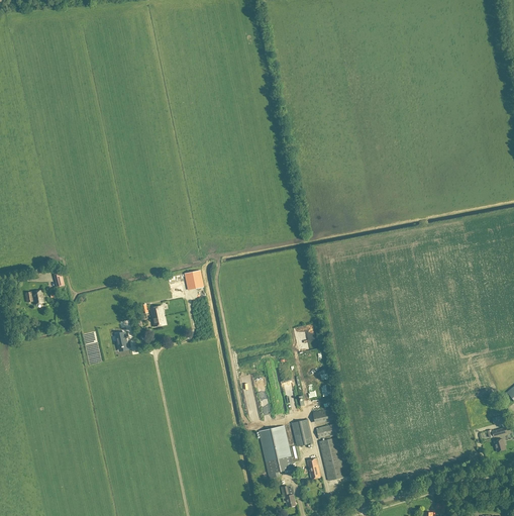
[(200,287),(197,270),(182,273),(185,290),(200,287)]
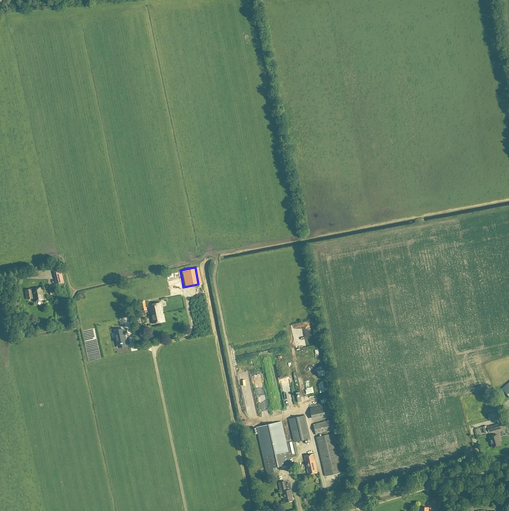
[(22,289),(24,299),(30,298),(31,301),(40,299),(38,286),(22,289)]
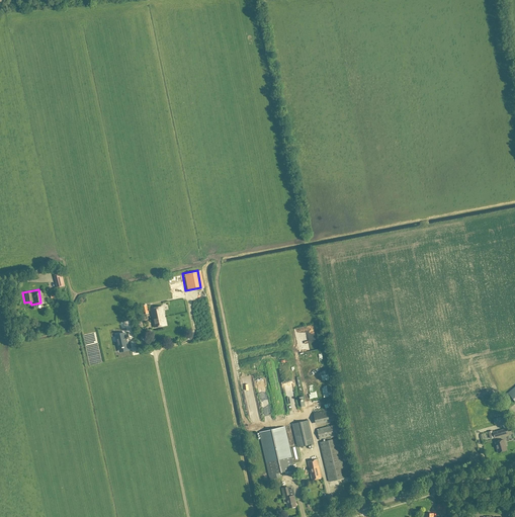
[(152,327),(163,325),(159,306),(148,308),(152,327)]
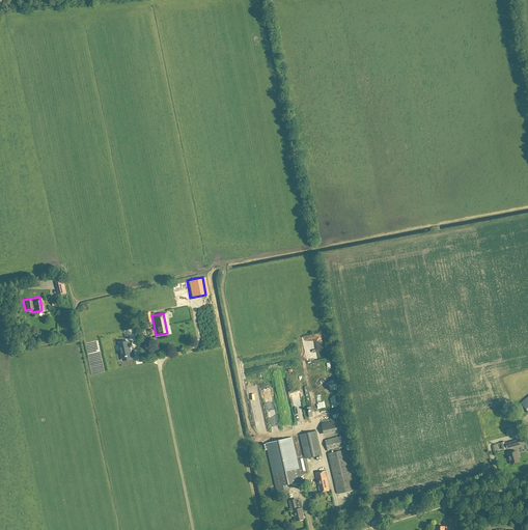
[(124,355),(128,354),(127,350),(128,350),(128,349),(127,349),(127,346),(127,345),(126,345),(124,341),(116,342),(119,356),(122,356),(124,356),(124,355)]
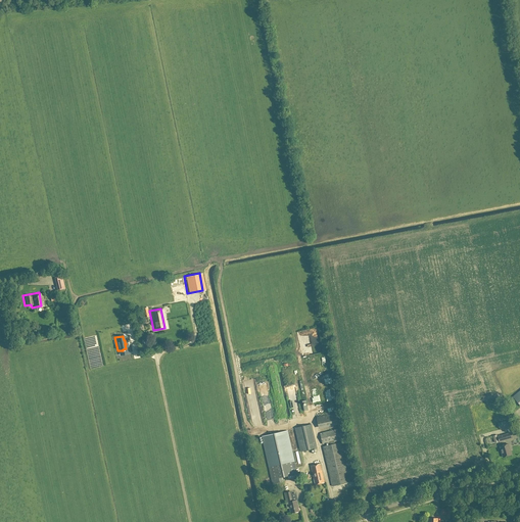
[(314,417),(316,428),(337,423),(335,412),(314,417)]
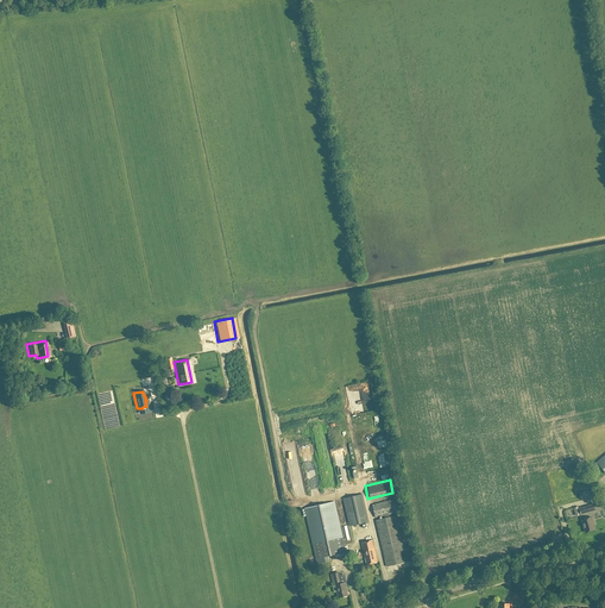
[(346,526),(365,521),(359,494),(339,497),(346,526)]
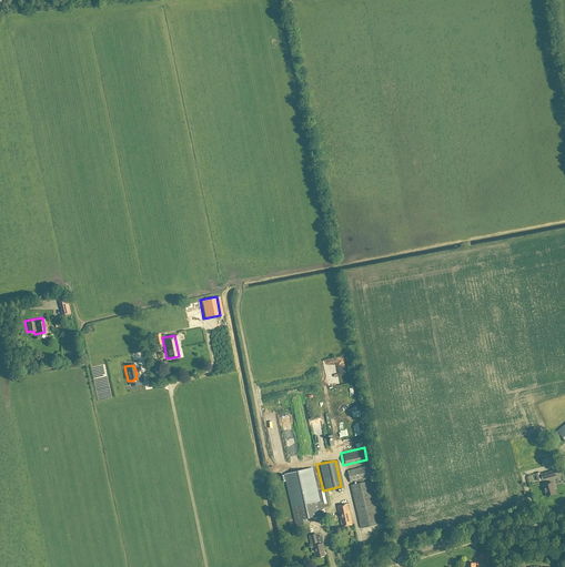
[(369,465),(344,469),(347,483),(371,477),(369,466),(369,465)]
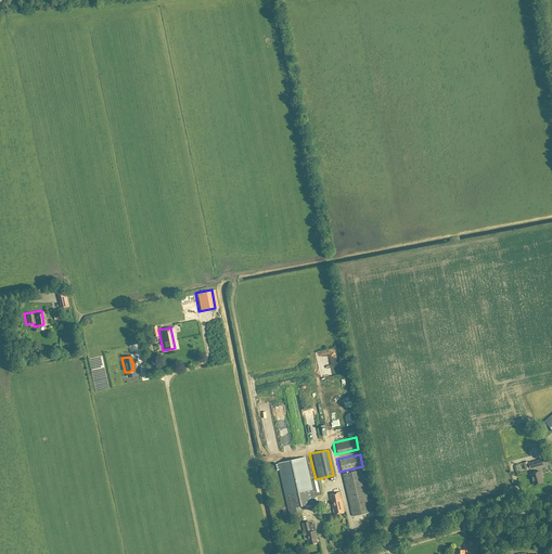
[(297,511),(296,505),(303,504),(312,502),(309,490),(302,456),(276,463),(282,494),(285,509),(286,513),(297,511)]
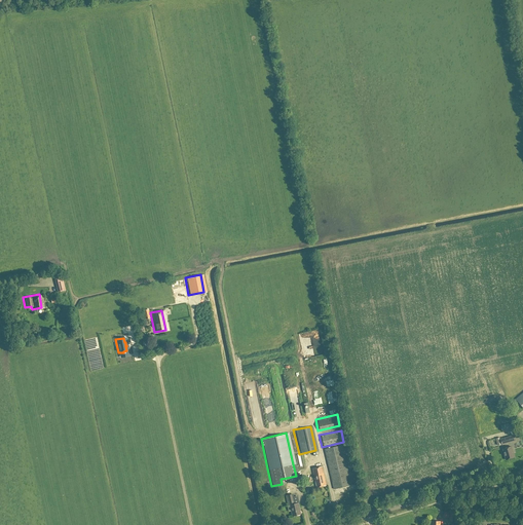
[(496,437),(492,438),(494,445),(498,444),(511,440),(510,435),(497,438),(496,437)]
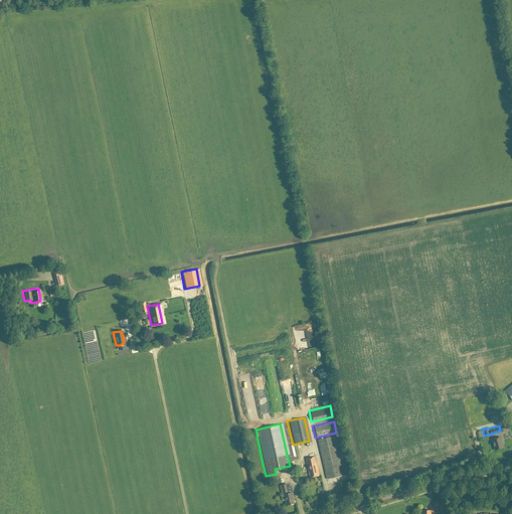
[(341,475),(341,473),(338,462),(332,436),(315,440),(324,479),(341,475)]
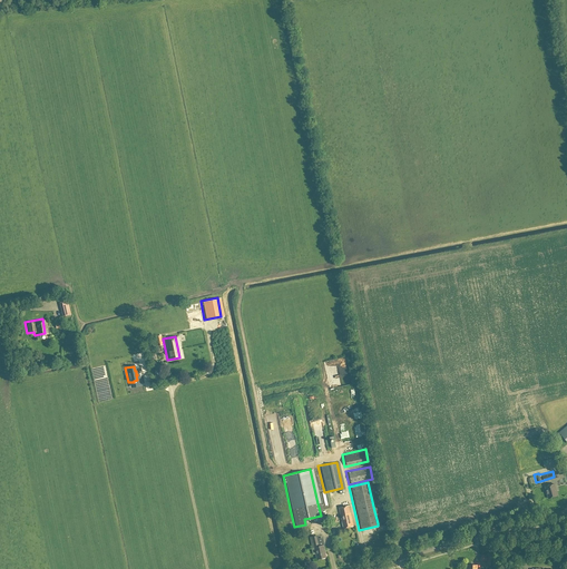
[(555,496),(551,483),(541,486),(545,498),(555,496)]
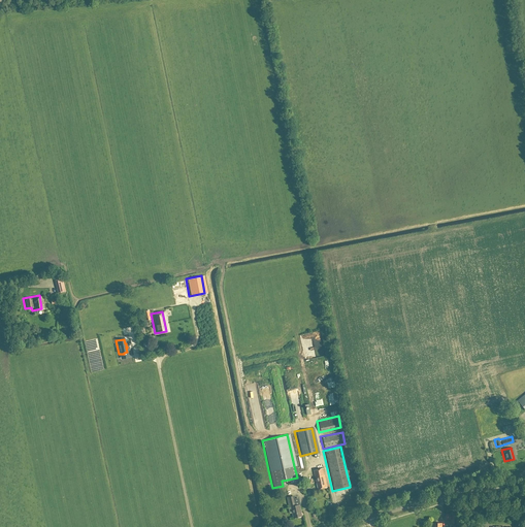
[(310,469),(312,474),(315,489),(324,487),(320,467),(310,469)]
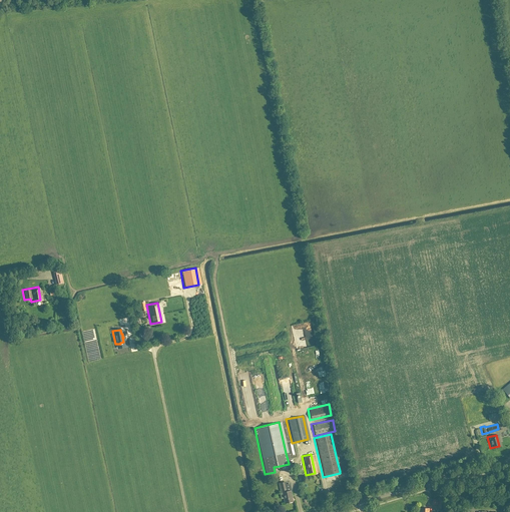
[(277,483),(278,489),(279,492),(281,492),(283,503),(291,501),(288,490),(285,491),(282,482),(277,483)]
